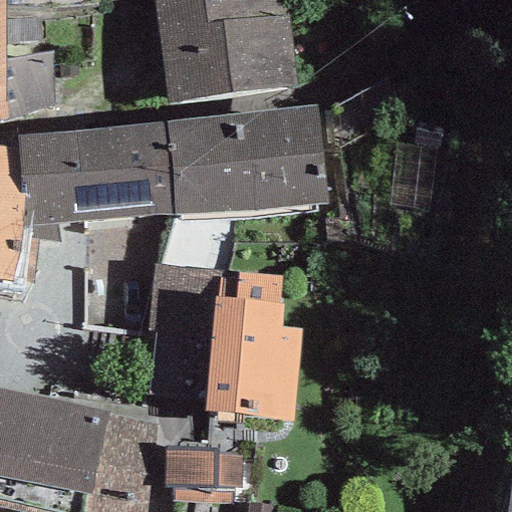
[(0,0),(0,115),(9,114),(8,61),(6,0),(0,0)]
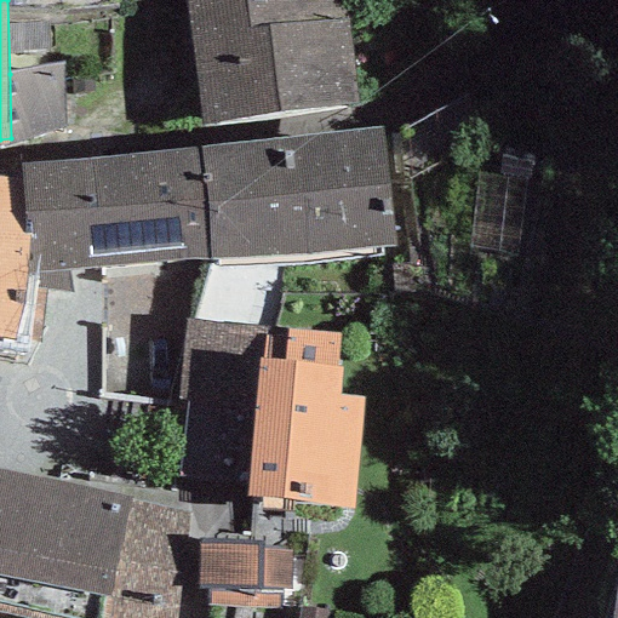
[(187,0),(205,124),(361,102),(345,0),(187,0)]
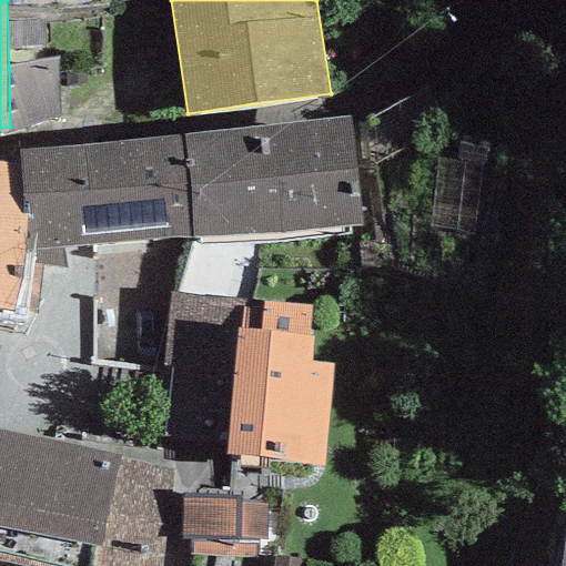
[(10,127),(10,133),(62,117),(60,54),(9,68),(10,127)]
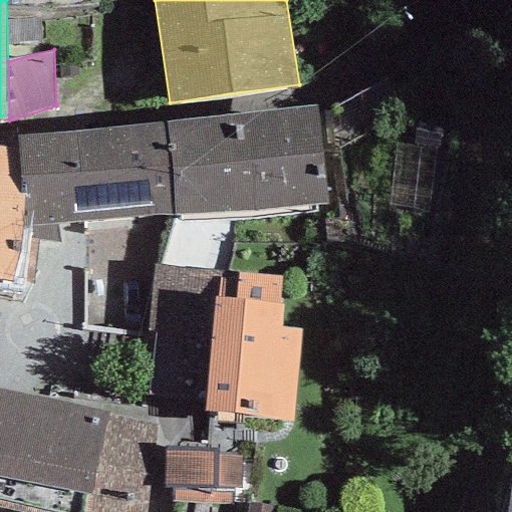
[(166,119),(175,213),(328,203),(319,104),(166,119)]
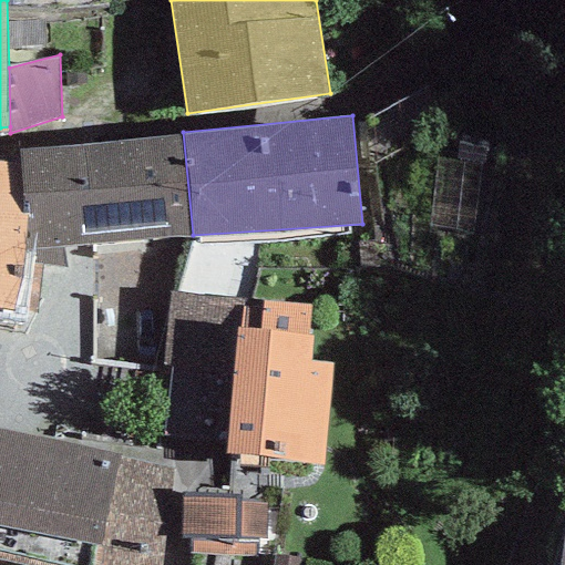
[(193,235),(183,132),(20,149),(20,161),(23,212),(29,212),(27,247),(193,235)]
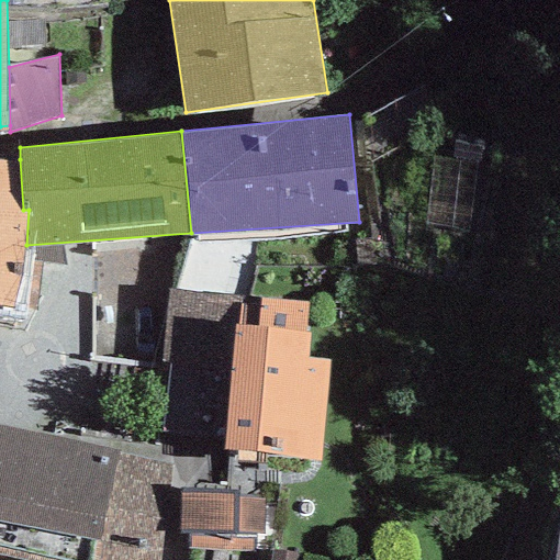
[(0,303),(15,305),(26,245),(29,210),(23,210),(20,159),(0,157),(0,303)]
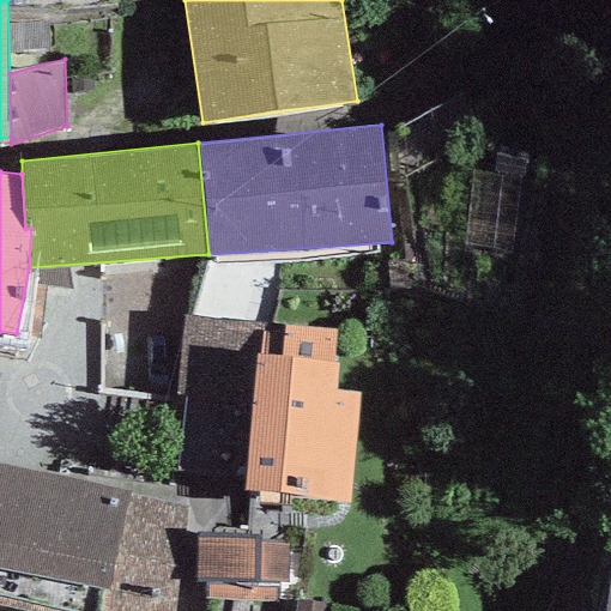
[(256,352),(244,489),(351,500),(363,391),(338,388),(340,362),(332,361),(337,327),(262,321),(262,355),(256,352)]
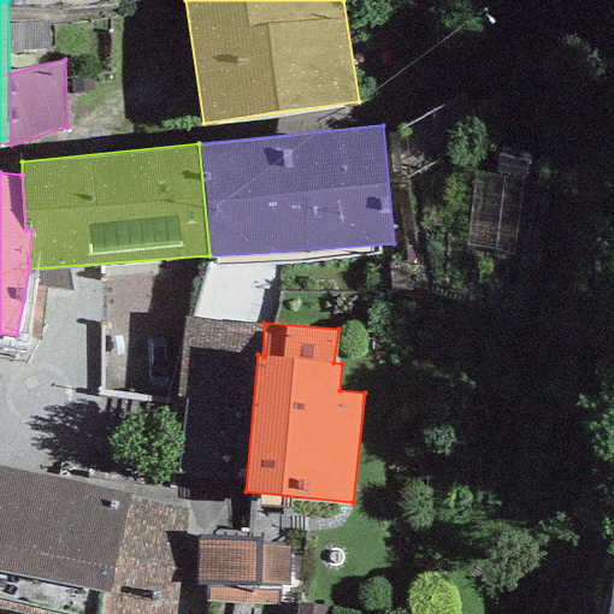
[(131,493),(0,465),(0,604),(39,613),(100,613),(102,590),(112,592),(131,493)]
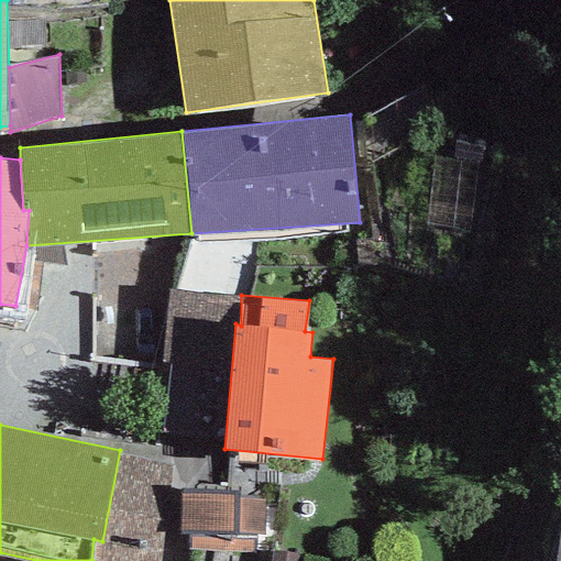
[(94,539),(91,560),(163,560),(173,464),(120,450),(102,541),(94,539)]
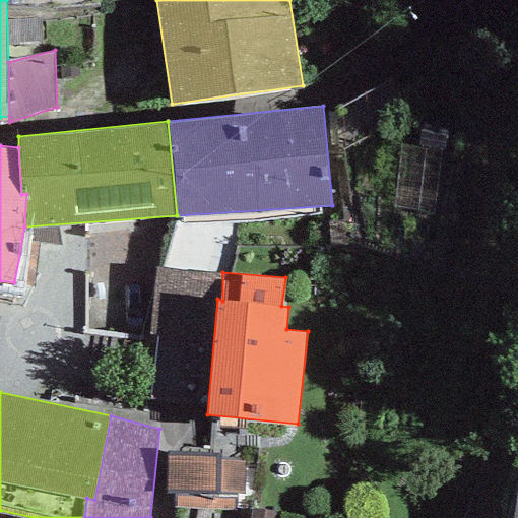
[(169,451),(166,493),(177,493),(176,505),(238,509),(237,493),(247,493),(244,460),(221,460),(222,452),(169,451)]
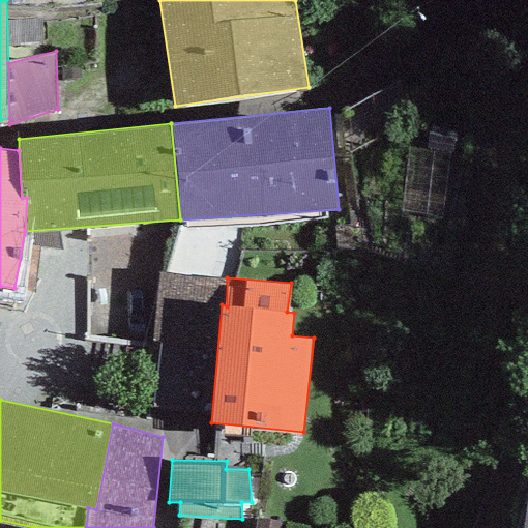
[(257,518),(255,527),(280,527),(282,521),(257,518)]
